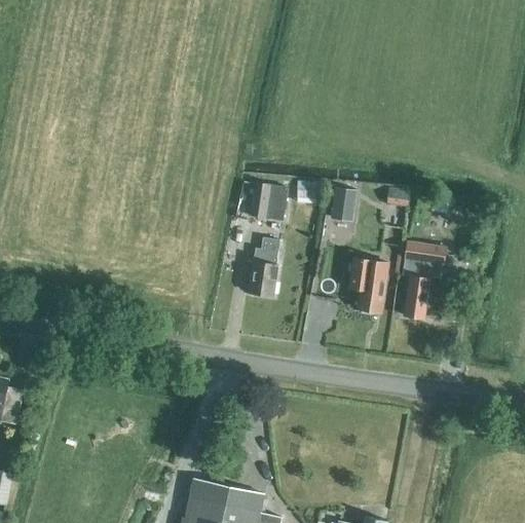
[(323,180),(300,179),(299,201),(322,202),(323,180)]
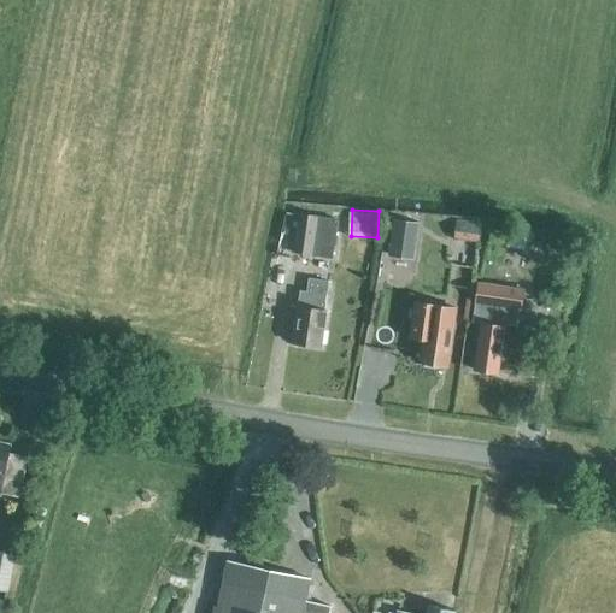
[(333,257),(339,218),(301,212),(295,251),(333,257)]
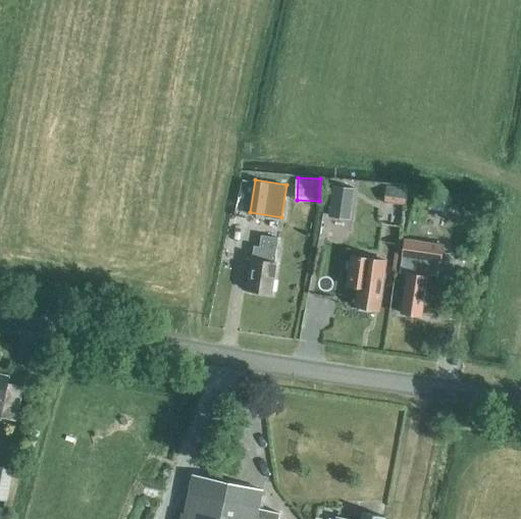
[(352,215),(356,188),(335,185),(331,211),(352,215)]
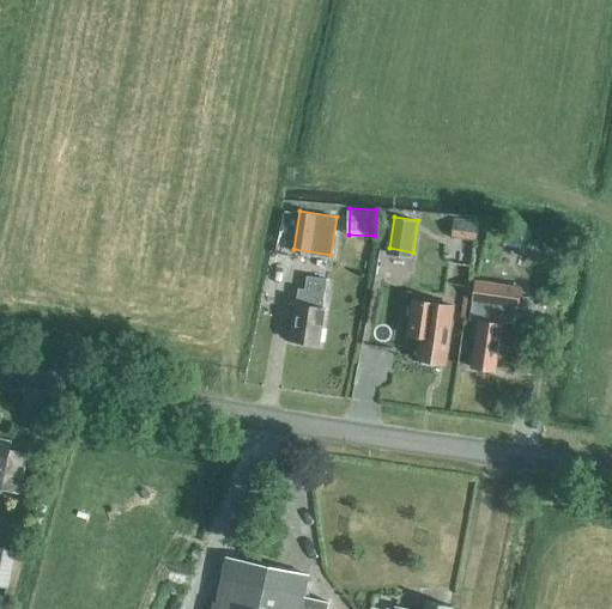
[(467,250),(471,226),(453,224),(449,248),(467,250)]
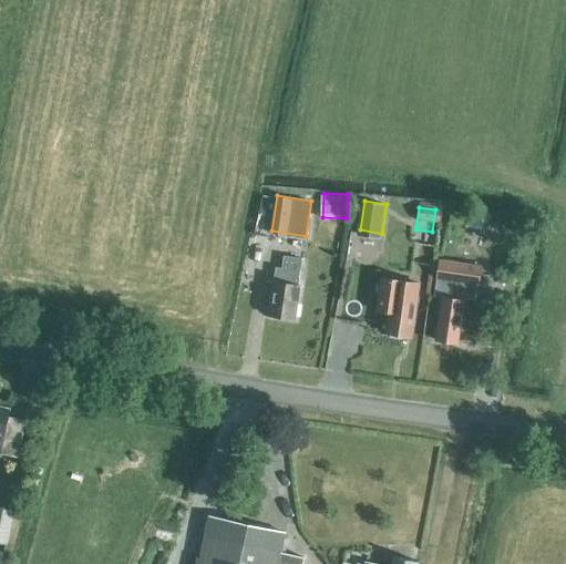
[(516,218),(514,229),(526,231),(527,221),(516,218)]
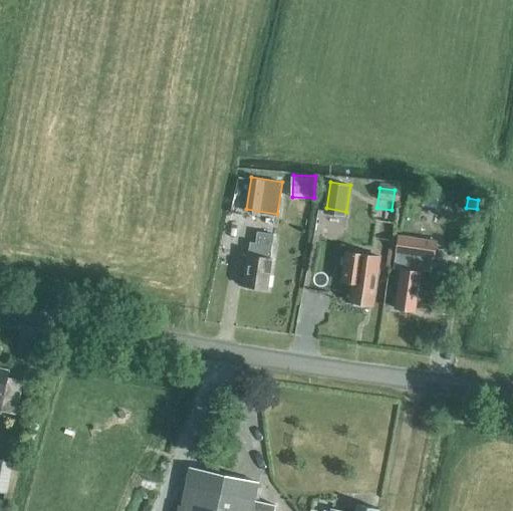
[(270,257),(274,233),(258,231),(256,242),(250,241),(243,284),(268,288),(272,258),(270,257)]
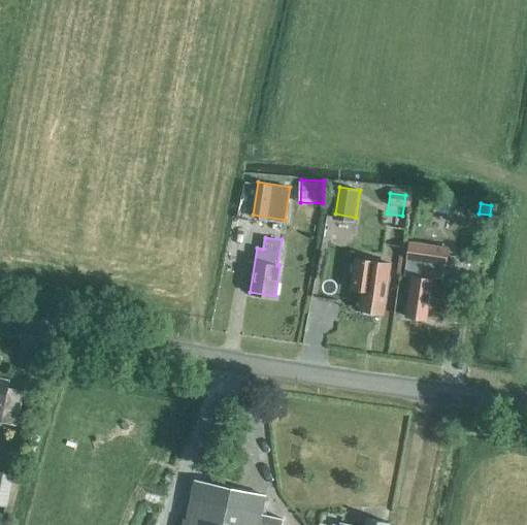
[(450,245),(408,239),(403,274),(410,275),(405,316),(427,319),(433,276),(442,277),(445,264),(448,265),(450,245)]
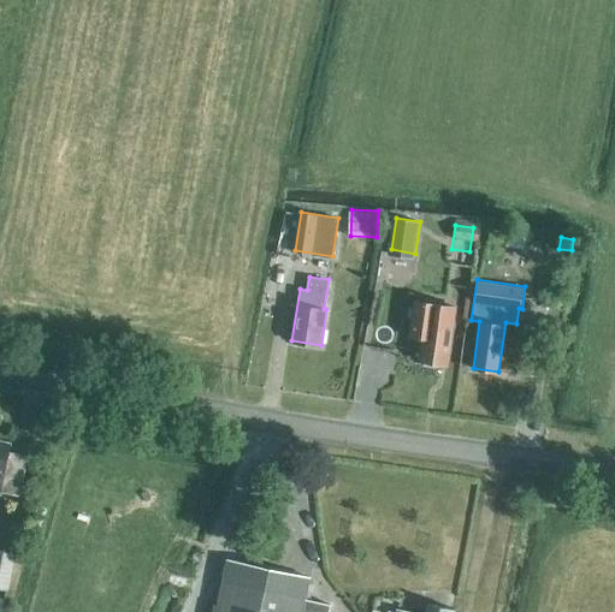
[(420,360),(448,364),(456,307),(415,301),(411,334),(424,337),(420,360)]
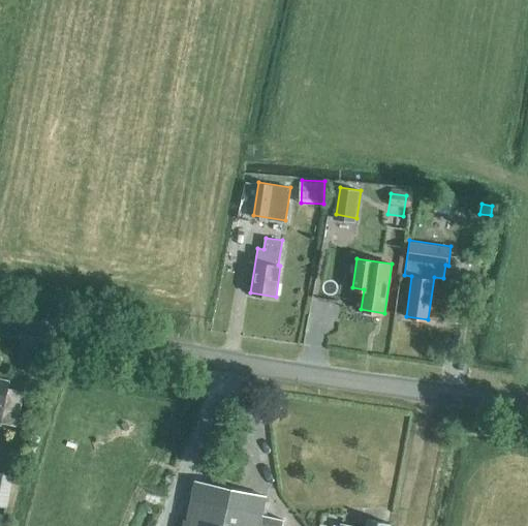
[(17,424),(24,392),(7,388),(8,380),(0,377),(0,424),(1,425),(2,421),(17,424)]
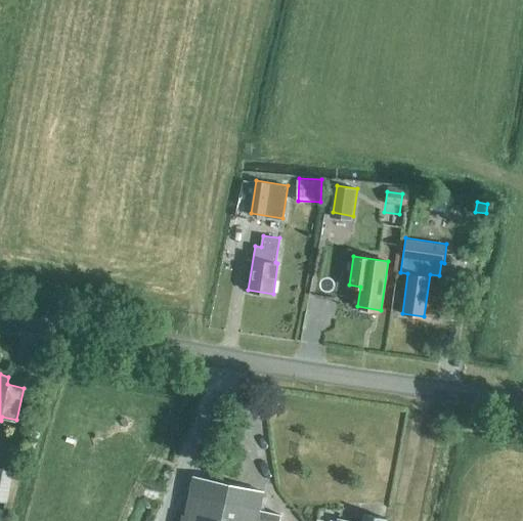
[(0,500),(7,502),(8,495),(13,469),(0,466),(0,500)]
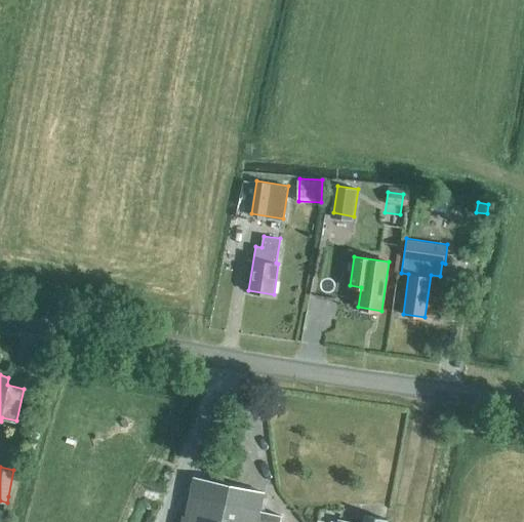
[(262,491),(192,477),(183,521),(277,521),(279,515),(257,510),(262,491)]
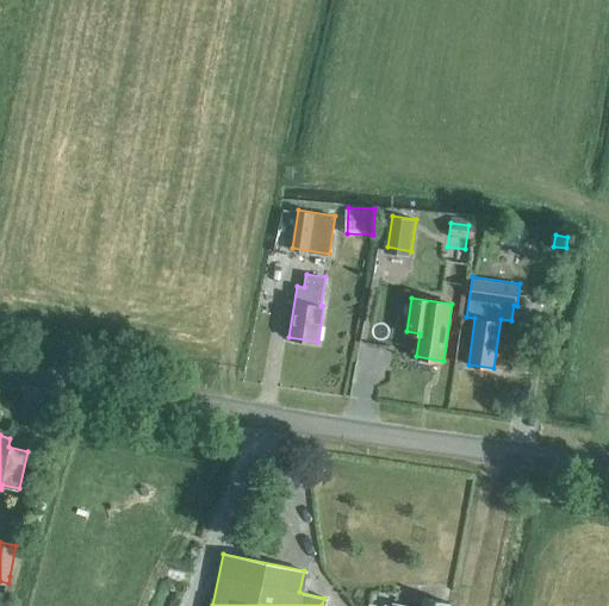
All buildings are outlined.
